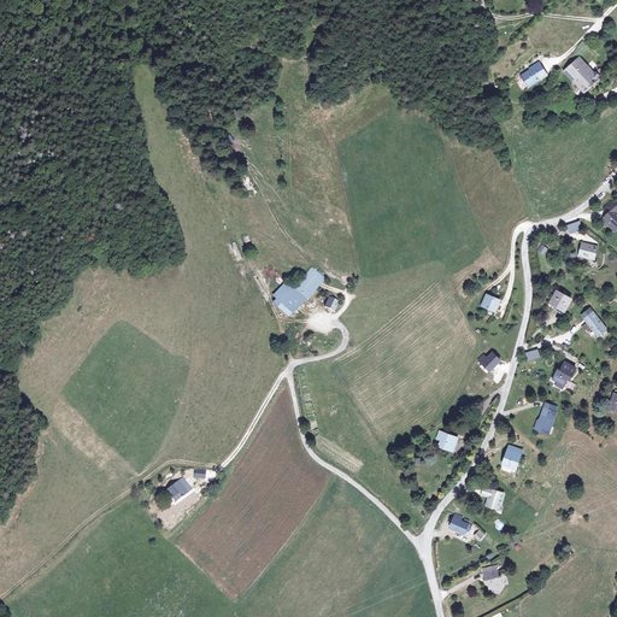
[(599,80),(580,58),(569,69),(565,65),(563,68),(585,93),(599,80)]
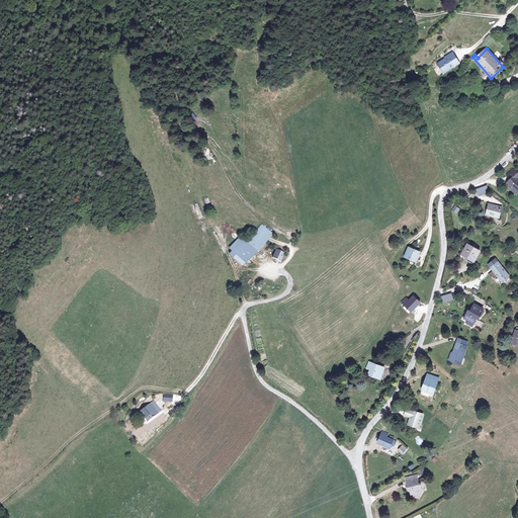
[(442,58),(436,62),(442,71),(455,62),(448,52),(442,57),(442,58)]
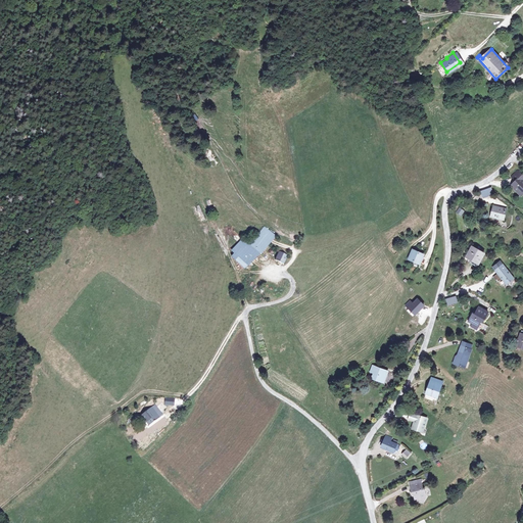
[(512,176),(516,180),(510,186),(521,196),(522,194),(522,174),(518,170),(512,176)]
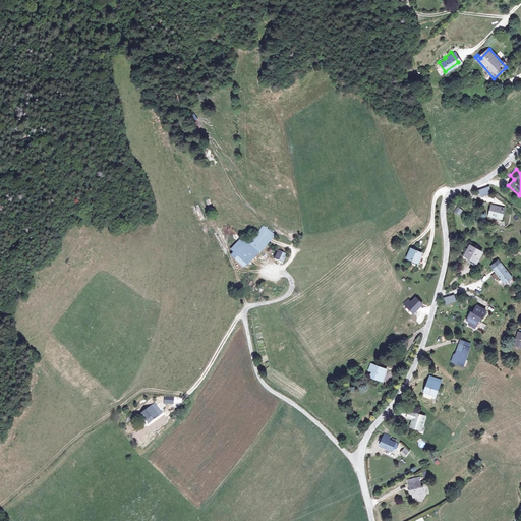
[(490,205),(486,215),(499,220),(503,210),(490,205)]
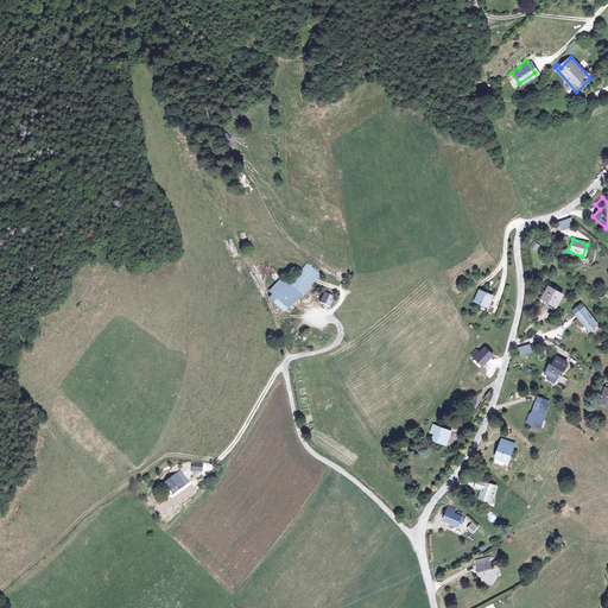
[(540,246),(533,240),(529,246),(534,252),(540,246)]
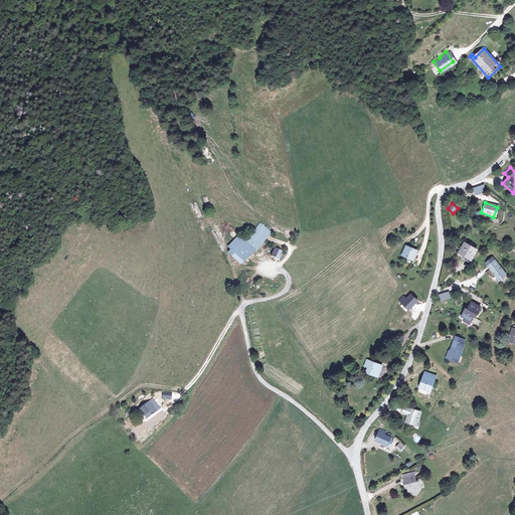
[(234,253),(231,256),(240,265),(250,256),(256,249),(258,249),(272,232),(262,223),(246,240),(238,233),(227,247),(234,253)]
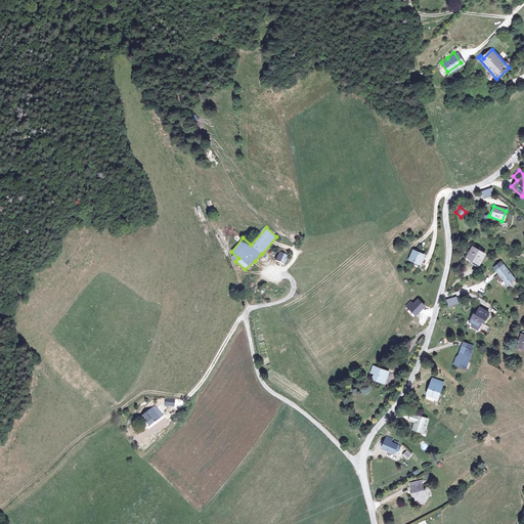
[(480,264),(486,254),(475,248),(473,251),(471,250),(466,259),(468,260),(470,258),(480,264)]
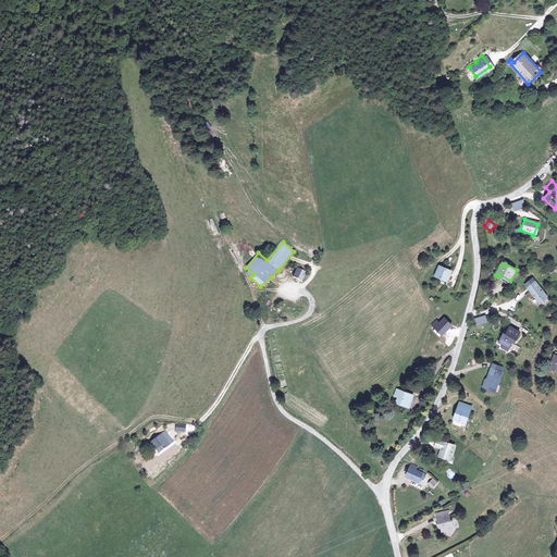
[(301,281),(306,271),(297,267),(292,276),(301,281)]
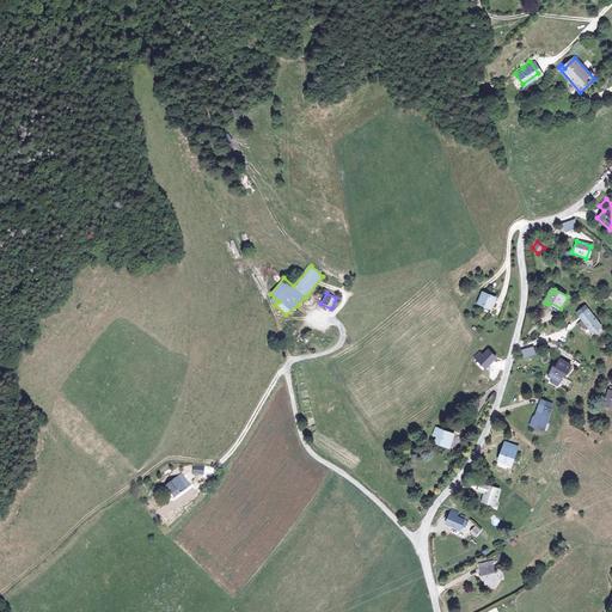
[(478,294),(473,307),(487,312),(491,299),(478,294)]
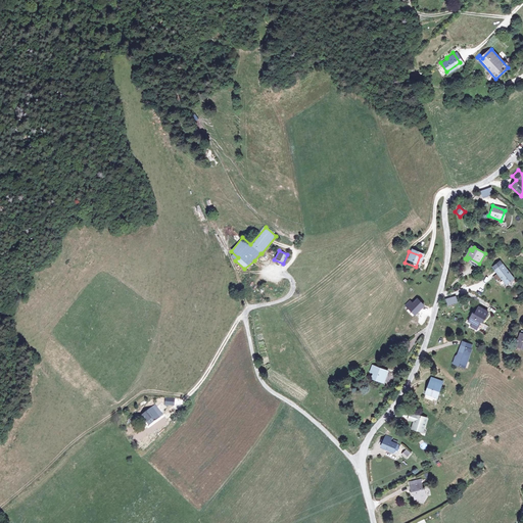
[(467,259),(477,267),(479,264),(469,257),(467,259)]
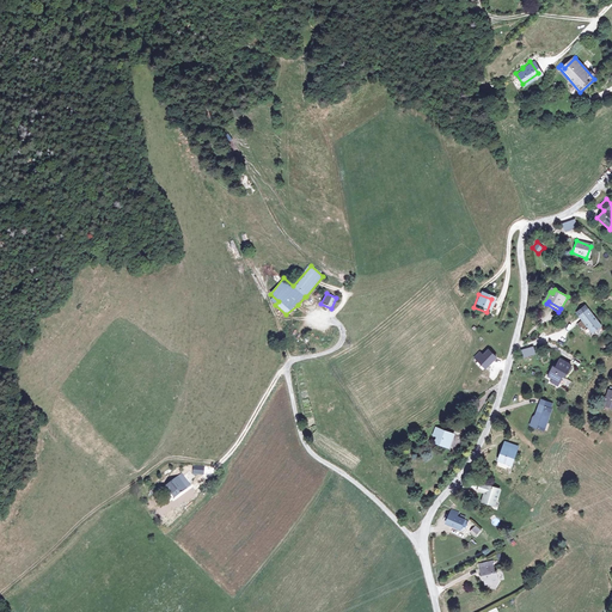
[(600,325),(588,308),(580,314),(582,318),(576,322),(579,325),(580,324),(582,326),(586,324),(591,331),(600,325)]
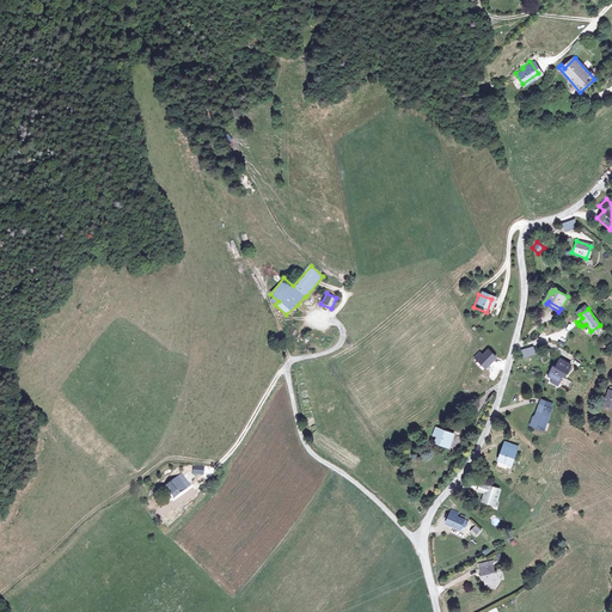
[(520,350),(522,359),(536,354),(533,347),(520,350)]
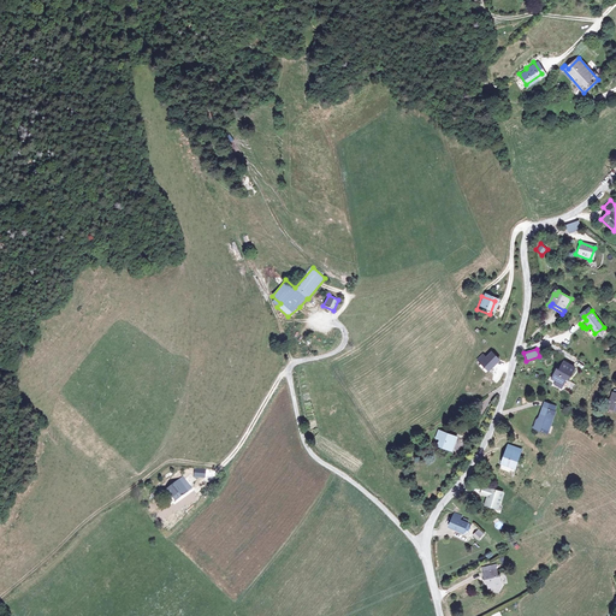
[(483,361),(477,366),(484,373),(495,363),(487,356),(483,361)]
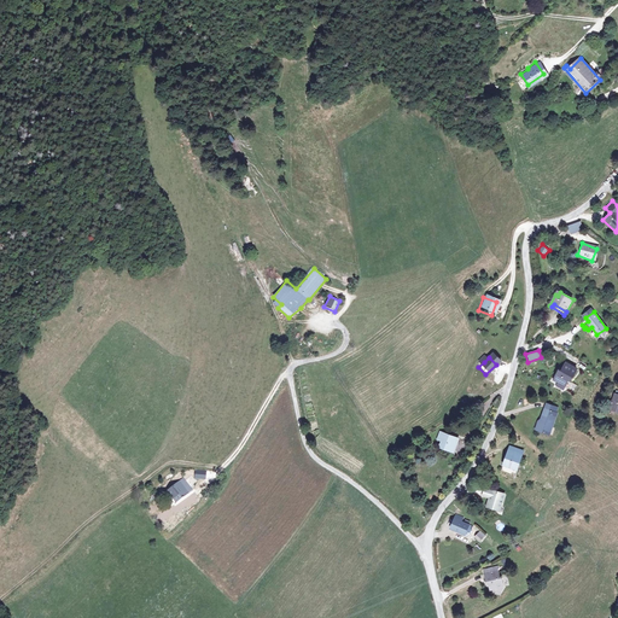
[(564,389),(565,385),(570,375),(572,377),(576,368),(566,362),(561,371),(559,369),(554,380),(559,383),(558,385),(564,389)]
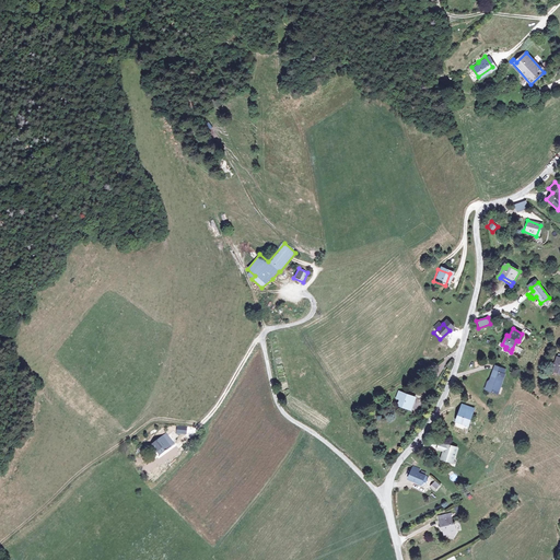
[(488,384),(487,391),(498,394),(499,387),(502,387),(504,374),(503,374),(504,370),(493,368),(490,385),(488,384)]
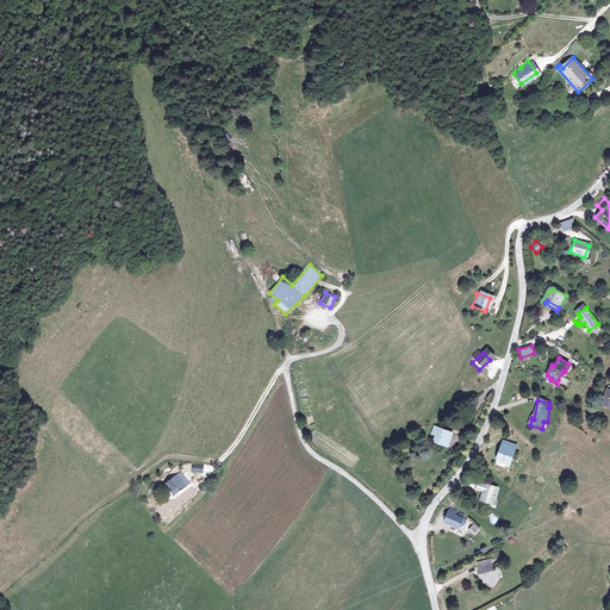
[(448,433),(433,425),(429,433),(434,434),(431,439),(443,444),(448,433)]
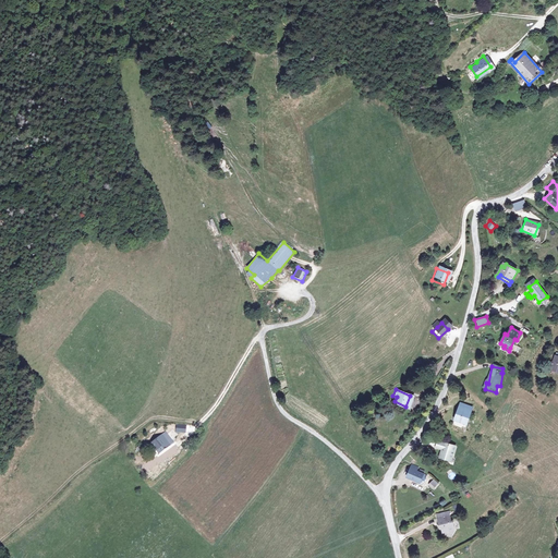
[(462,425),(468,414),(470,411),(458,404),(457,408),(450,420),(462,425)]
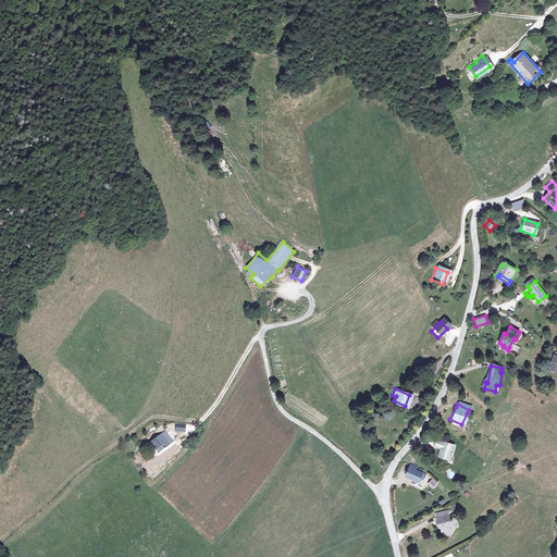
[(165,431),(157,438),(165,449),(174,442),(165,431)]
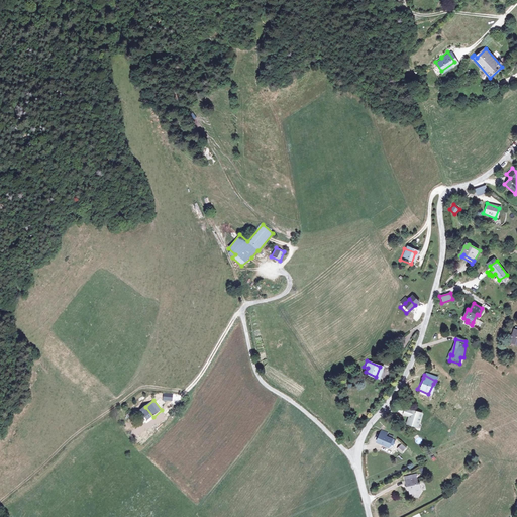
[(419,416),(404,409),(401,415),(406,417),(403,425),(408,428),(409,426),(414,428),(419,416)]
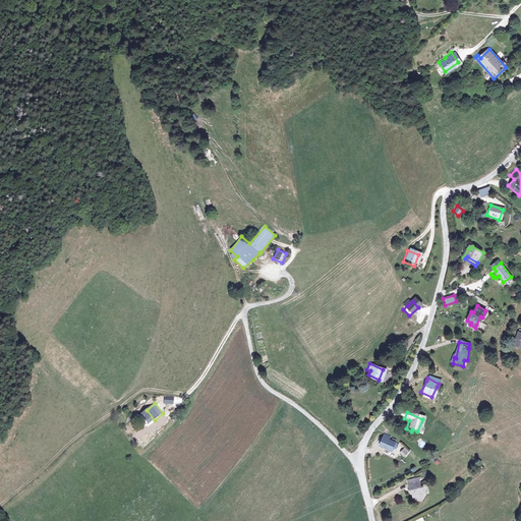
[(389,438),(385,435),(377,446),(383,450),(383,449),(390,453),(392,451),(395,446),(387,441),(389,438)]
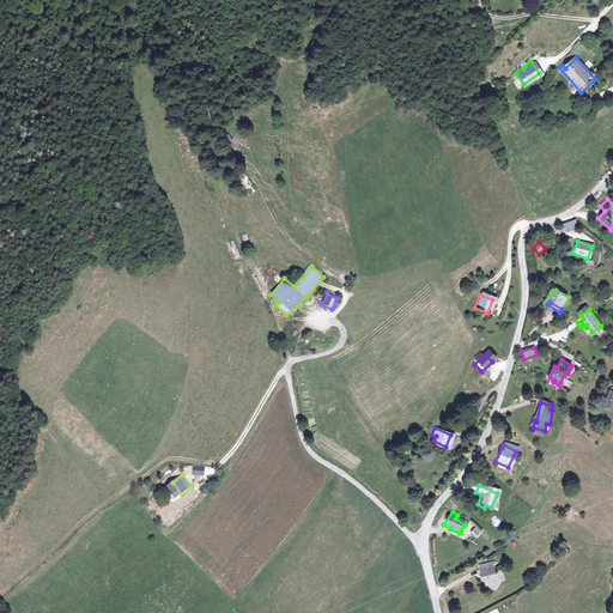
[(490,565),(477,570),(478,577),(480,576),(483,586),(487,583),(492,587),(496,581),(493,572),(491,572),(490,565)]
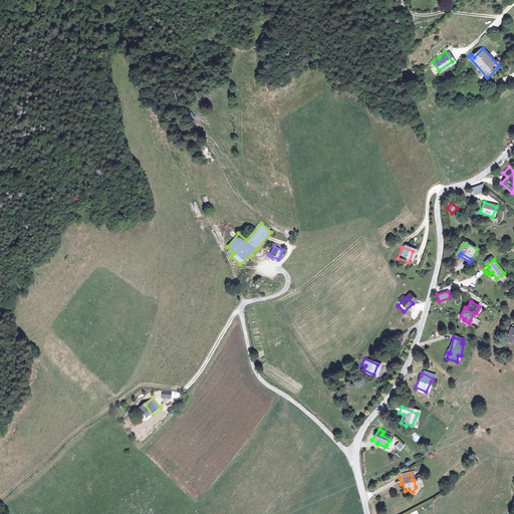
All buildings are outlined.
